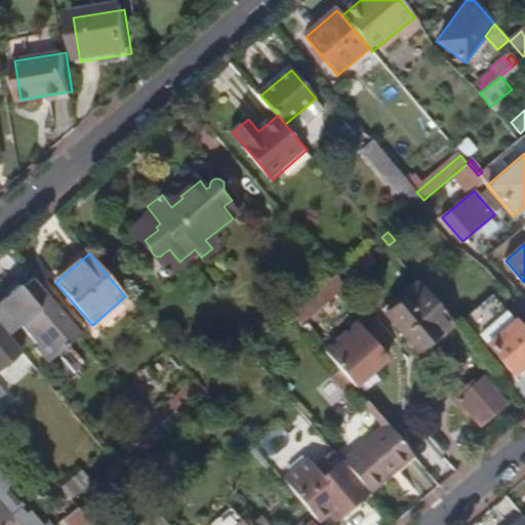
[(324,306),(346,287),(336,276),(296,309),(301,315),(307,321),(324,306)]
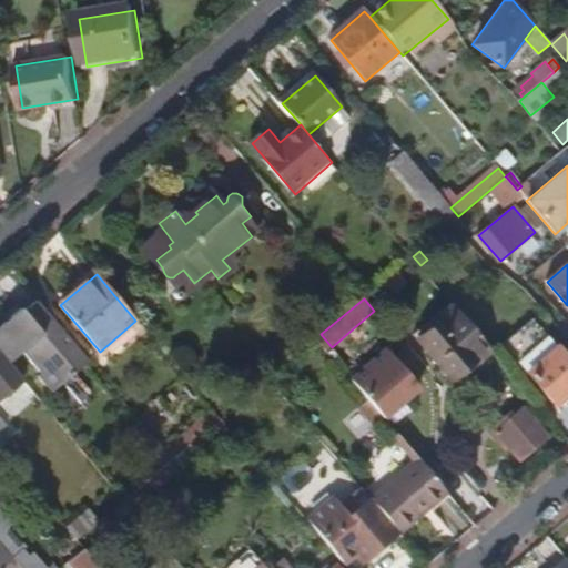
[(88,359),(40,304),(27,314),(24,312),(0,332),(0,352),(11,365),(30,351),(57,384),(88,359)]
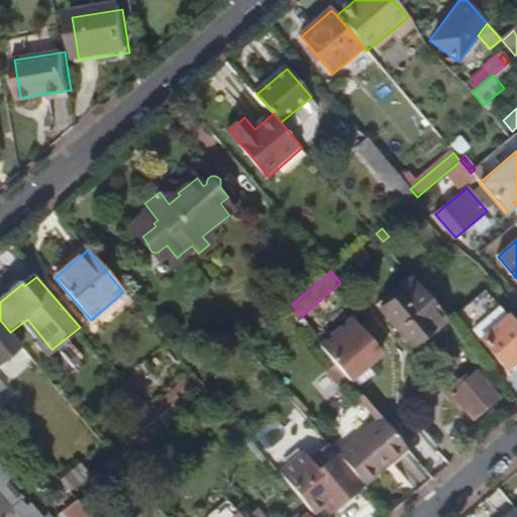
[(446,318),(414,280),(381,309),(412,346),(446,318)]
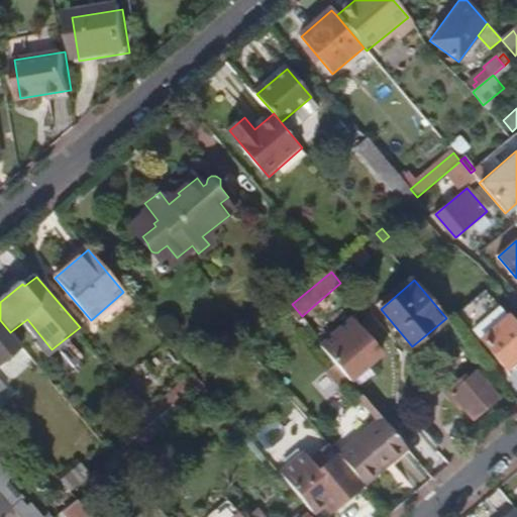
[(340,283),(319,301),(328,312),(324,316),(335,329),(362,307),(340,283)]
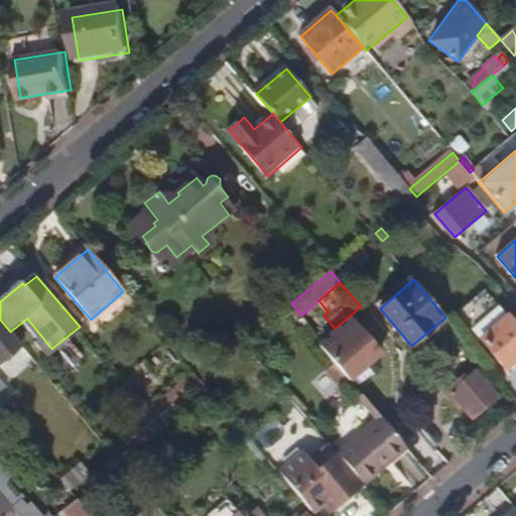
[(515,359),(515,327),(485,290),(458,313),(505,369),(515,359)]
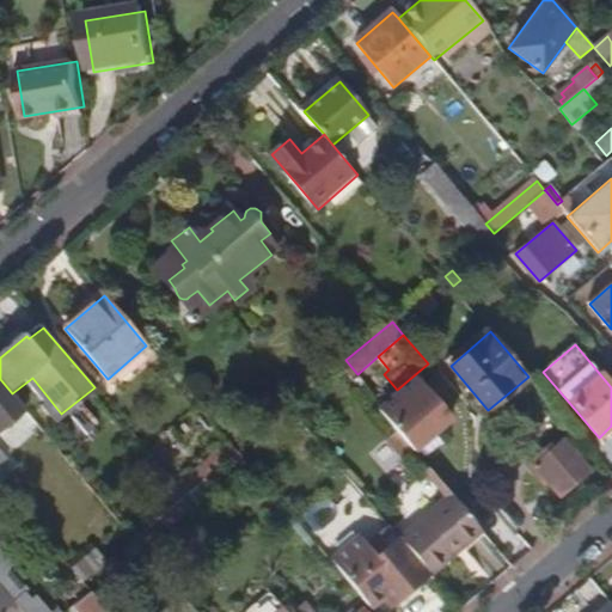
[(352,367),(346,360),(341,365),(346,372),(352,367)]
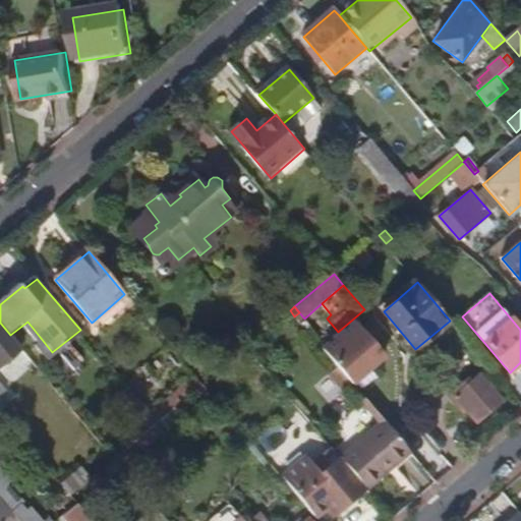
[(0,323),(0,367),(22,349),(10,335),(0,323)]
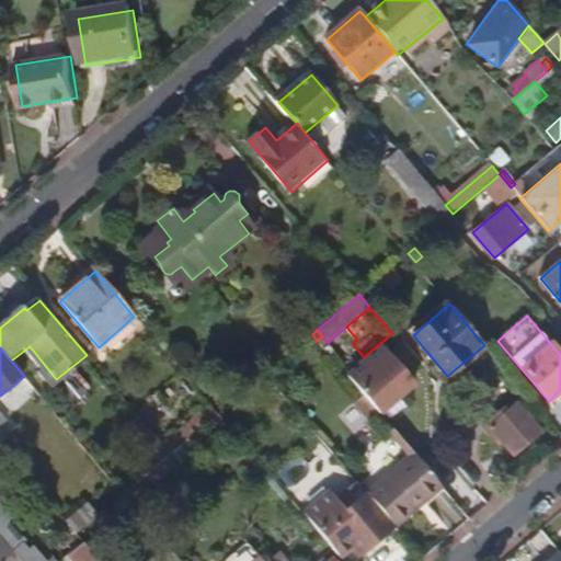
[(365,396),(379,413),(415,382),(387,350),(351,380),(365,396)]
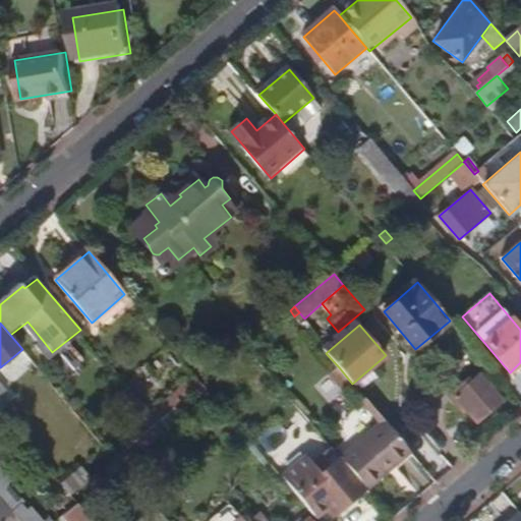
[(352,384),(339,367),(330,375),(345,393),(354,386),(352,384)]
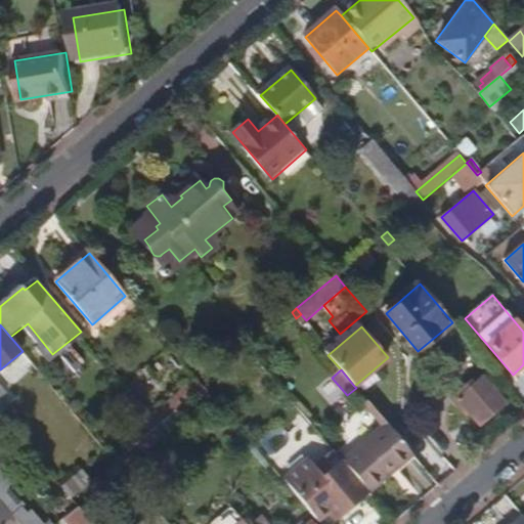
[(480,426),(506,402),(483,377),(472,386),(469,382),(463,387),(467,391),(456,400),(480,426)]
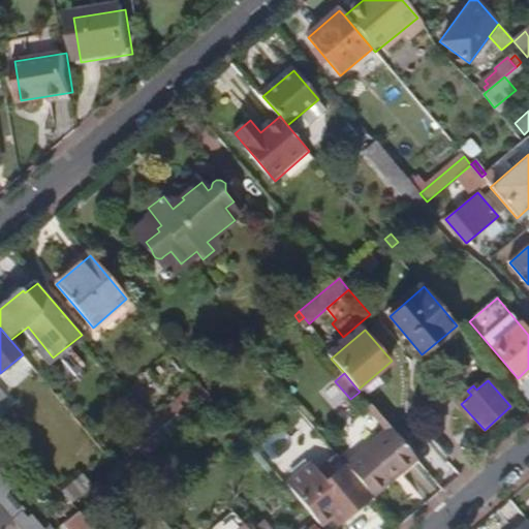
[(8,400),(0,389),(0,406),(2,405),(8,400)]
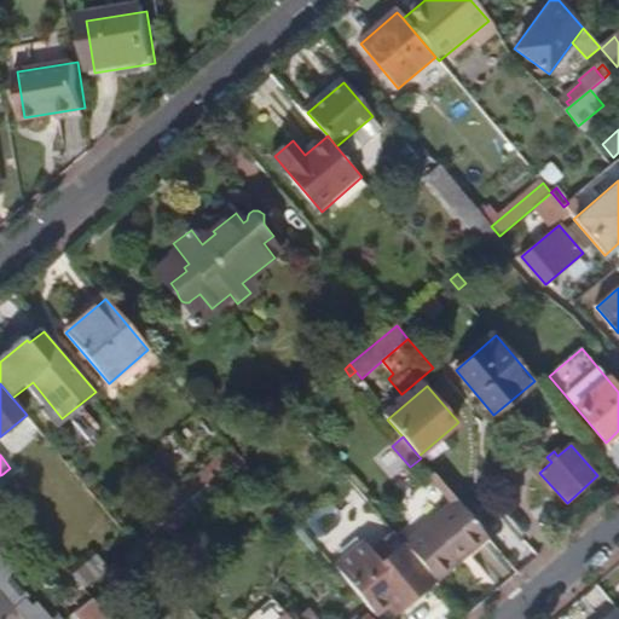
[(166,474),(154,460),(139,472),(151,486),(166,474)]
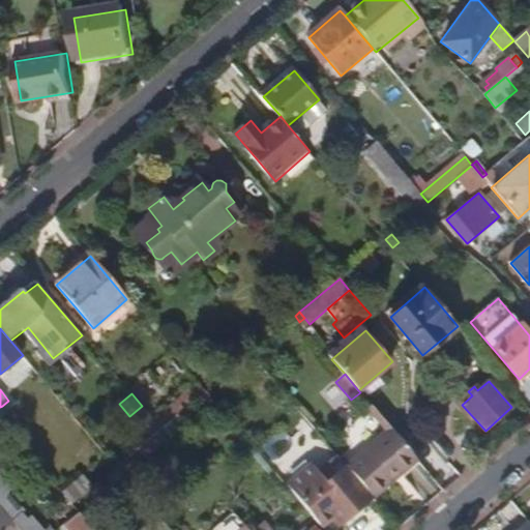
[(10,414),(2,406),(0,407),(0,418),(2,421),(10,414)]
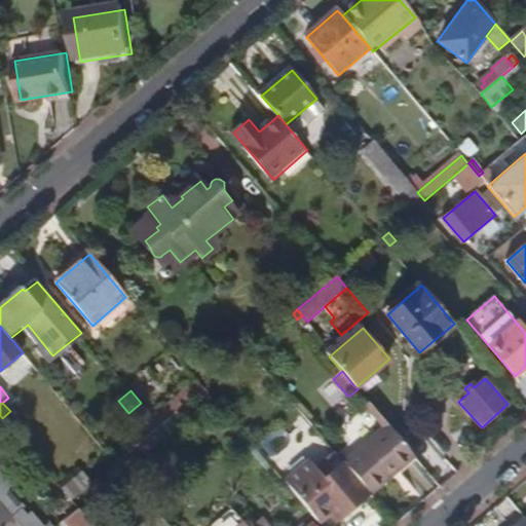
[(219,415),(224,412),(220,407),(215,411),(219,415)]
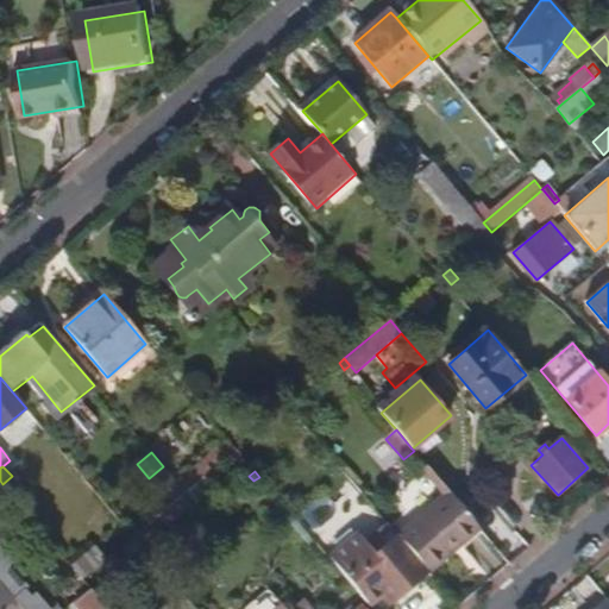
[(481,528),(451,494),(399,537),(427,571),(481,528)]
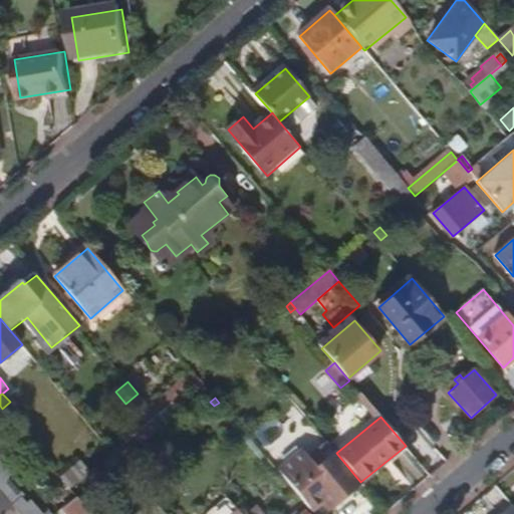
[(327,509),(360,482),(336,453),(323,464),(313,452),(283,478),(309,508),(319,499),(322,503),(327,509)]
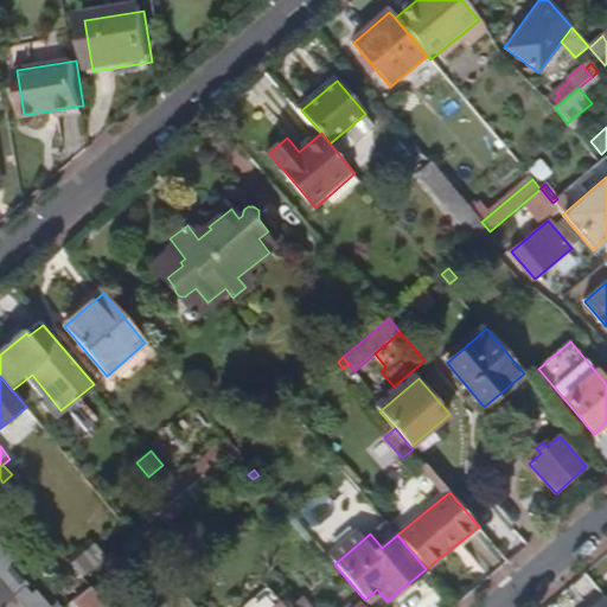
[(0,594),(6,602),(16,594),(7,585),(0,590),(0,594)]
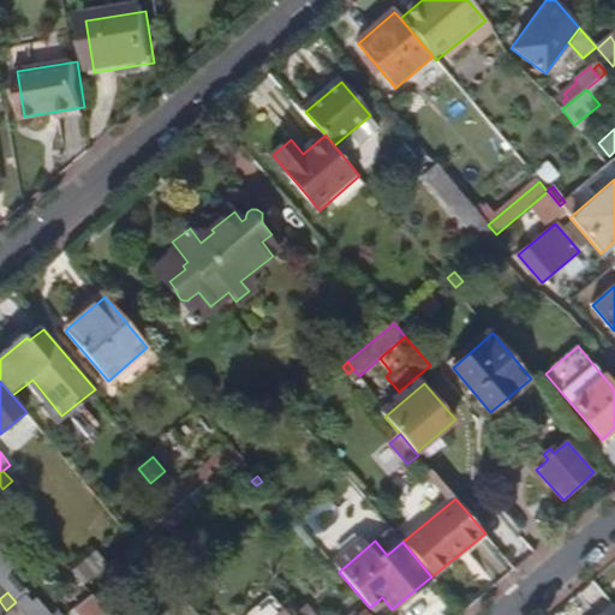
[(109,614),(94,596),(79,608),(85,614),(109,614)]
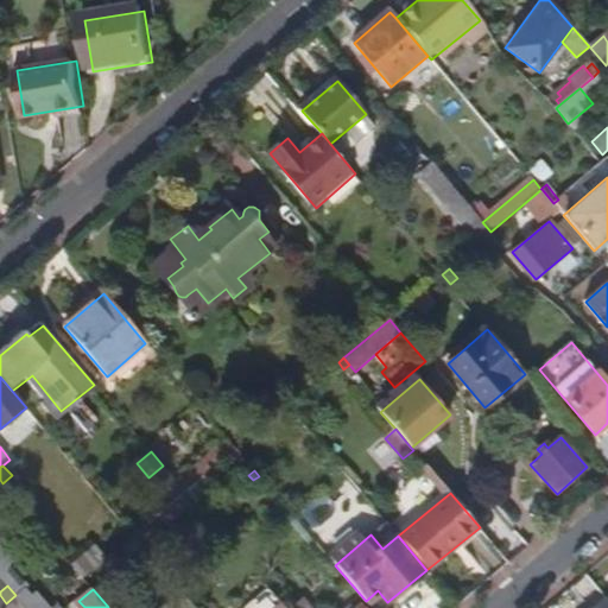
[(49,607),(43,601),(38,605),(27,590),(18,599),(26,607),(49,607)]
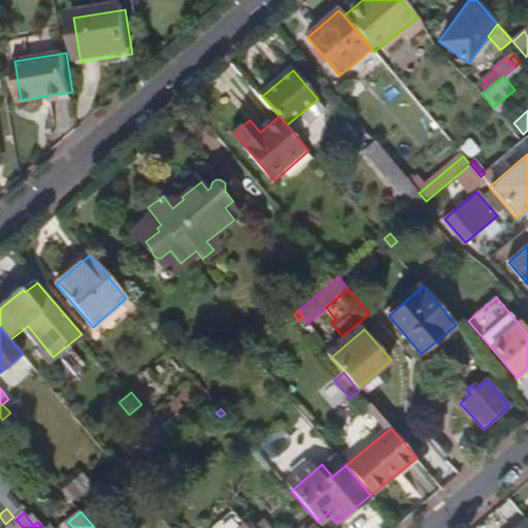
[(321,526),(331,517),(328,513),(318,522),(321,526)]
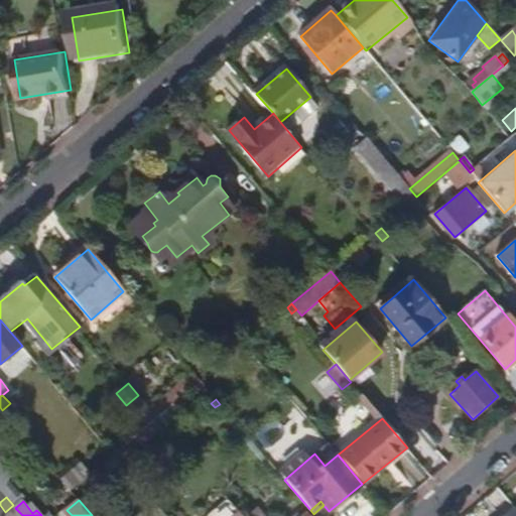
[(270,515),(276,512),(268,502),(251,515),(270,515)]
